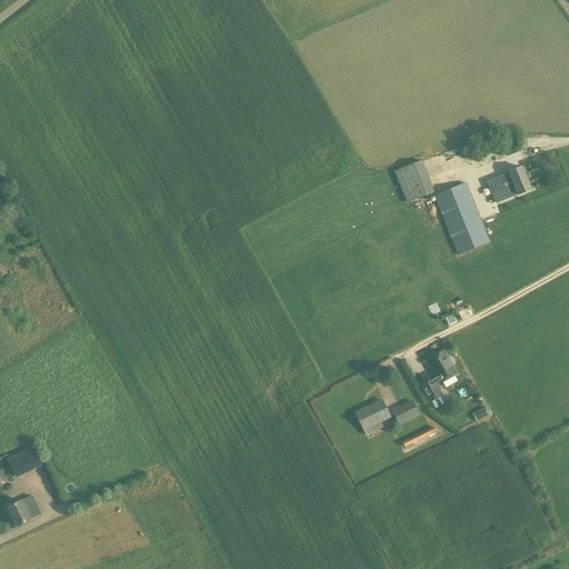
[(407,205),(435,192),(421,161),(393,172),(407,205)]
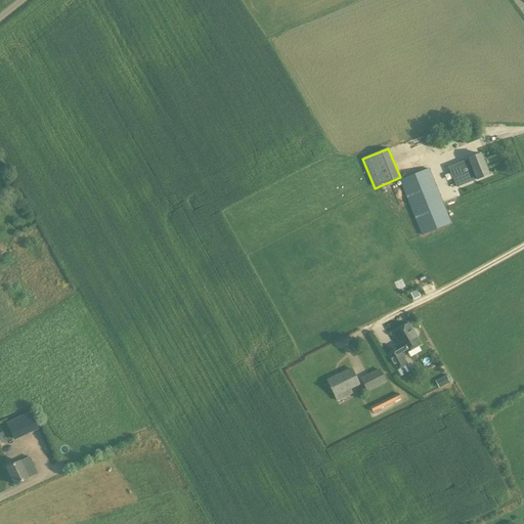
[(461,156),(447,161),(459,187),(490,174),(481,154),(469,159),(470,160),(464,162),(461,156)]
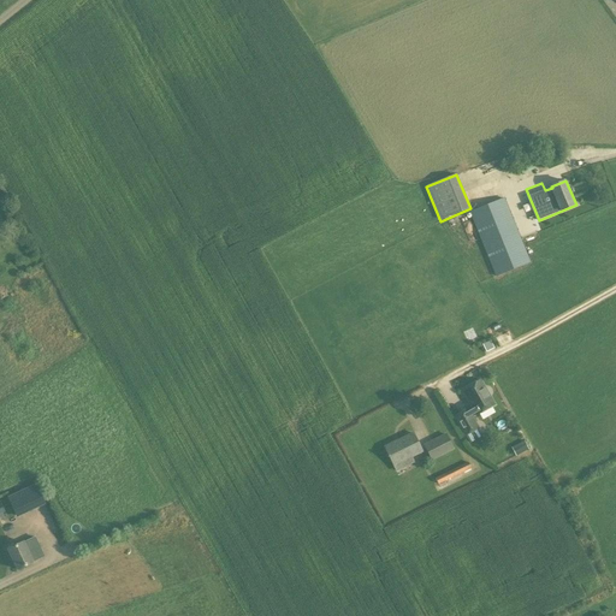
[(504,197),(468,212),(495,278),(531,262),(504,197)]
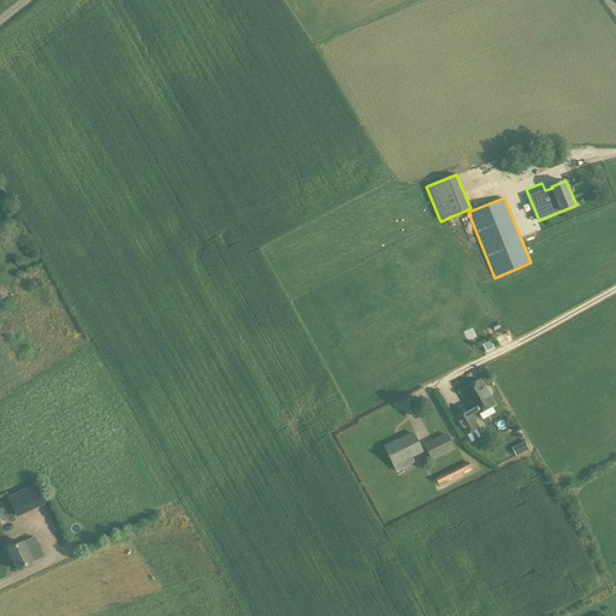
[(469,410),(468,409),(452,418),(465,437),(479,428),(472,415),(474,413),(475,415),(495,406),(480,380),(462,390),(472,409),(469,410)]
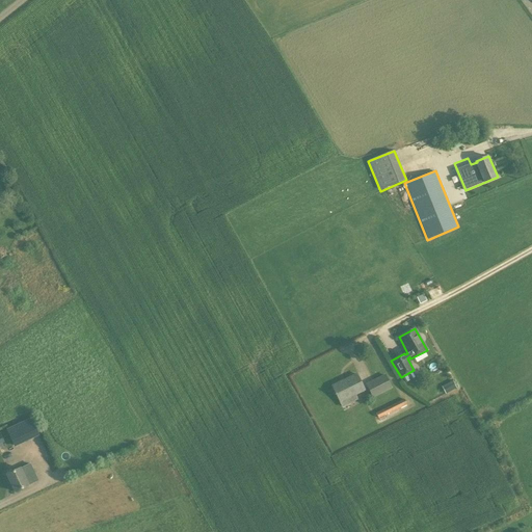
[(340,402),(345,400),(347,404),(355,400),(353,396),(365,391),(356,374),(331,386),(340,402)]
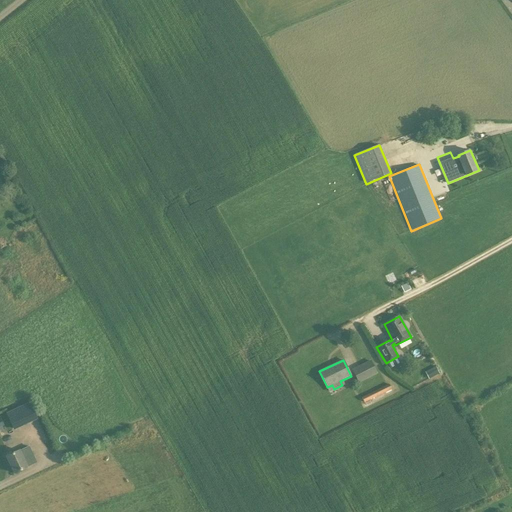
[(358,384),(377,374),(370,360),(351,370),(358,384)]
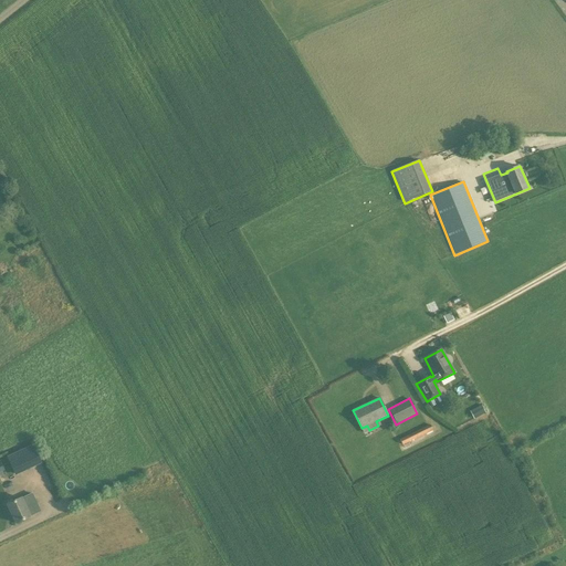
[(480,406),(470,412),(473,418),(483,412),(480,406)]
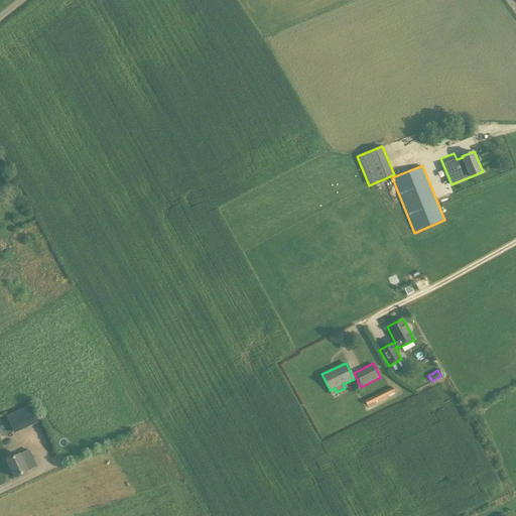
[(392,387),(364,401),(367,406),(394,392),(392,387)]
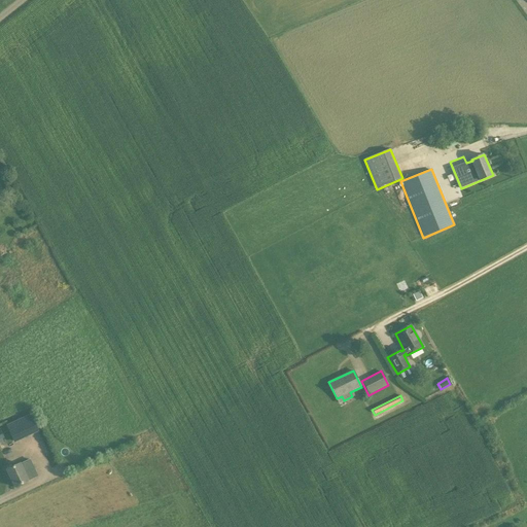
[(38,431),(30,414),(6,425),(14,444),(38,431)]
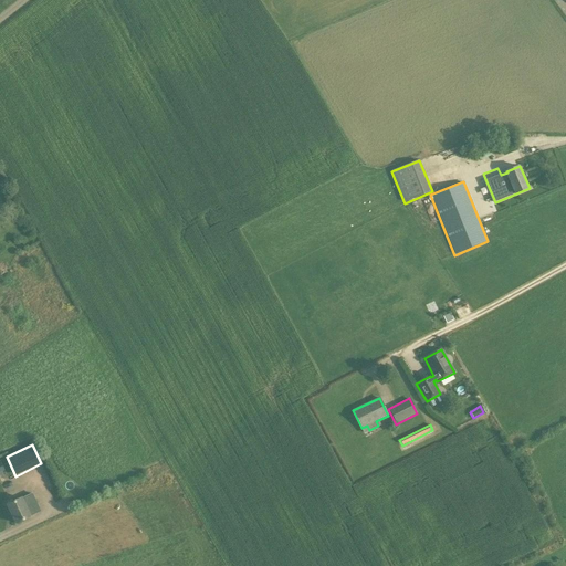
[(30,517),(30,516),(38,512),(34,506),(27,511),(21,499),(7,505),(16,524),(30,517)]
